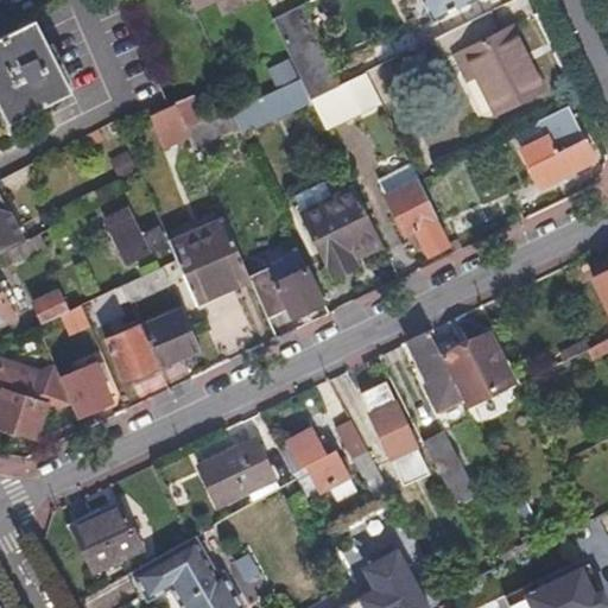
[(190,0),(196,12),(219,0),(190,0)]
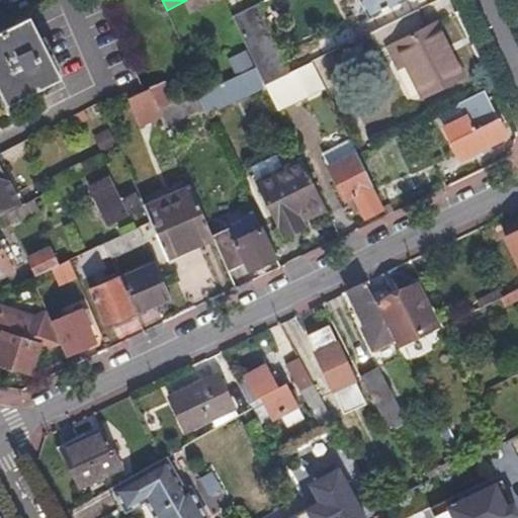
[(405,0),(355,0),(365,20),(405,0)]
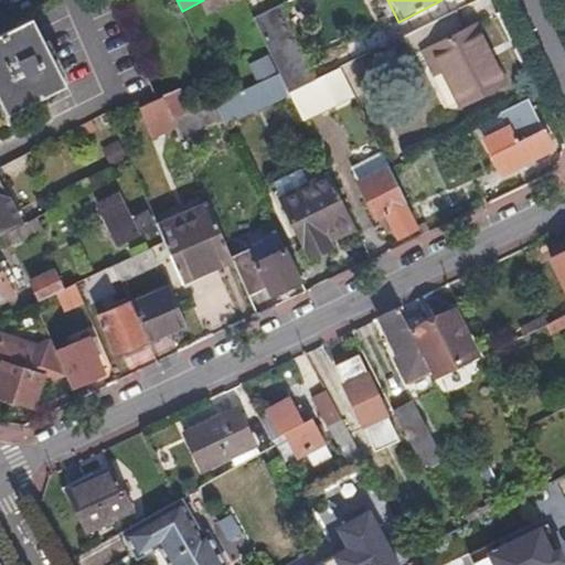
[(290,93),(316,81),(279,6),(254,18),(281,76),(290,93)]
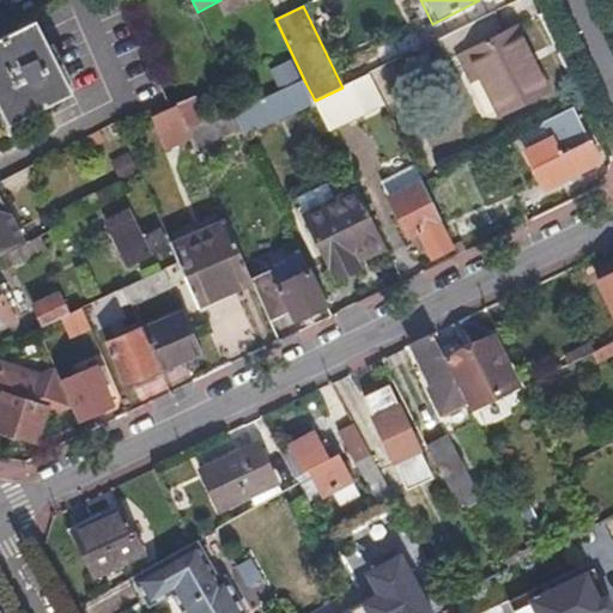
[(495,12),(438,41),(450,64),(461,58),(473,80),(483,77),(502,115),(550,91),(535,62),(530,65),(526,54),(529,52),(516,26),(505,32),(495,12)]
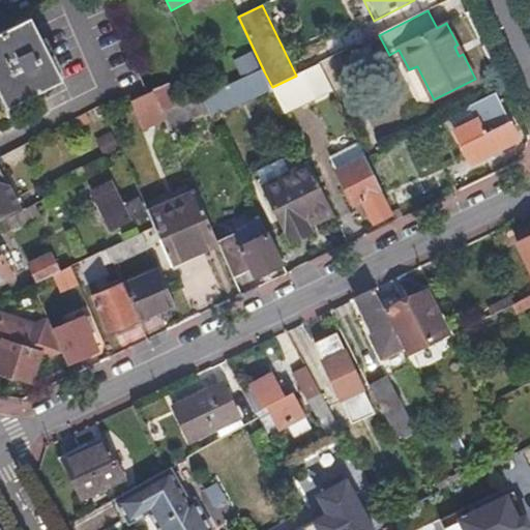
[(0,34),(0,89),(9,108),(63,81),(33,19),(0,34)]
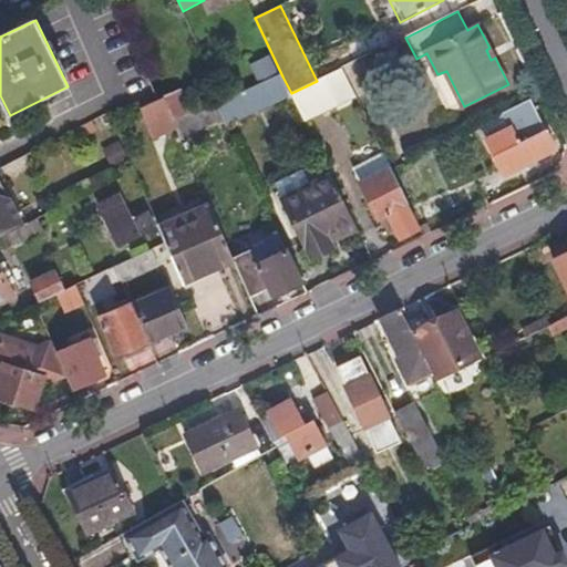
[(305,122),(356,95),(342,69),(317,81),(291,93),(292,96),(305,122)]
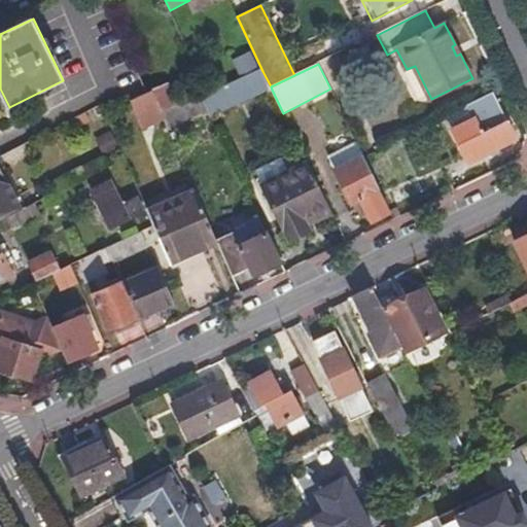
[(237,104),(272,90),(271,86),(262,71),(230,85),(237,104)]
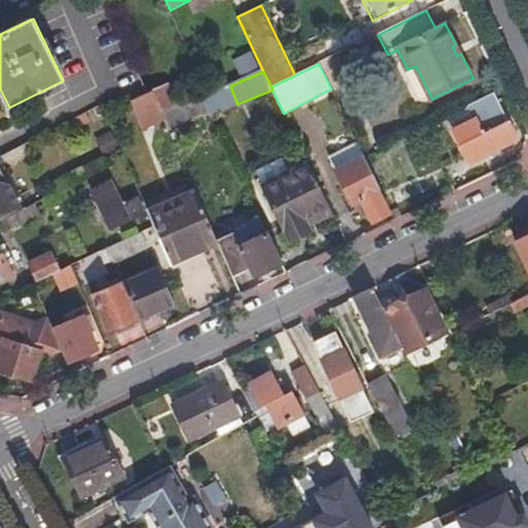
[(162,113),(178,107),(167,84),(153,90),(153,92),(162,113)]
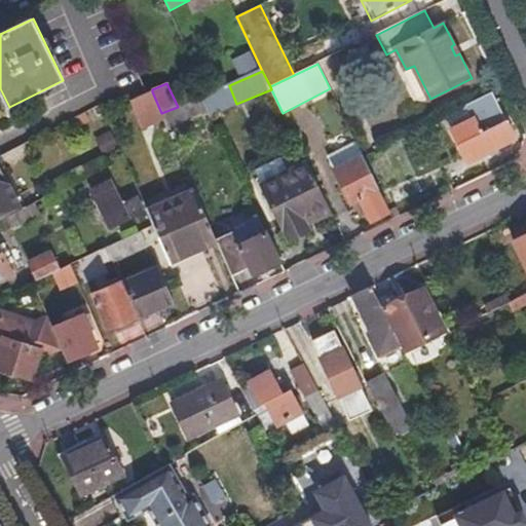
[(211,116),(236,104),(229,85),(208,95),(201,97),(209,111),(211,116)]
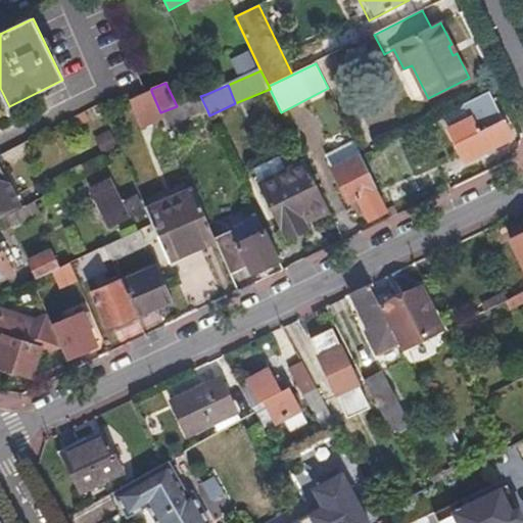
[(142,128),(163,117),(160,112),(151,91),(146,92),(130,99),(142,128)]
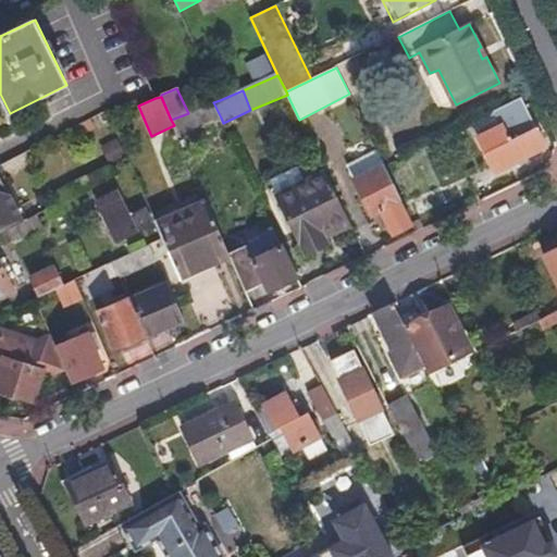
[(520,97),(477,119),(484,133),(478,137),(496,172),(545,148),(520,97)]
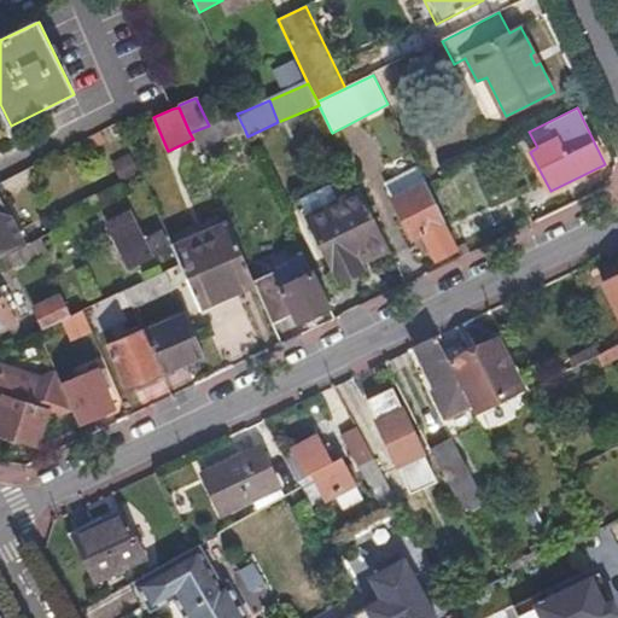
[(197,150),(245,130),(237,114),(209,126),(190,133),(193,139),(197,150)]
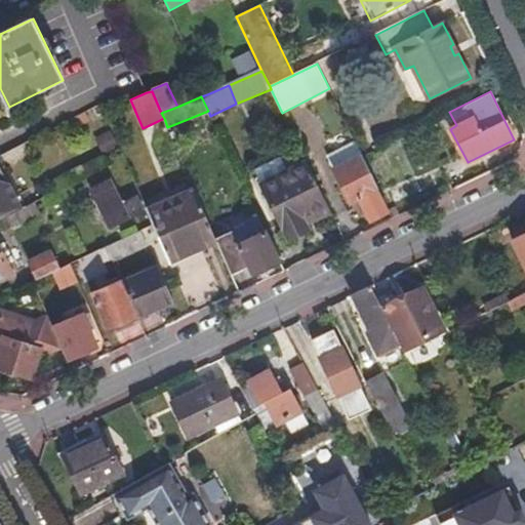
[(85,113),(72,120),(76,129),(89,123),(85,113)]
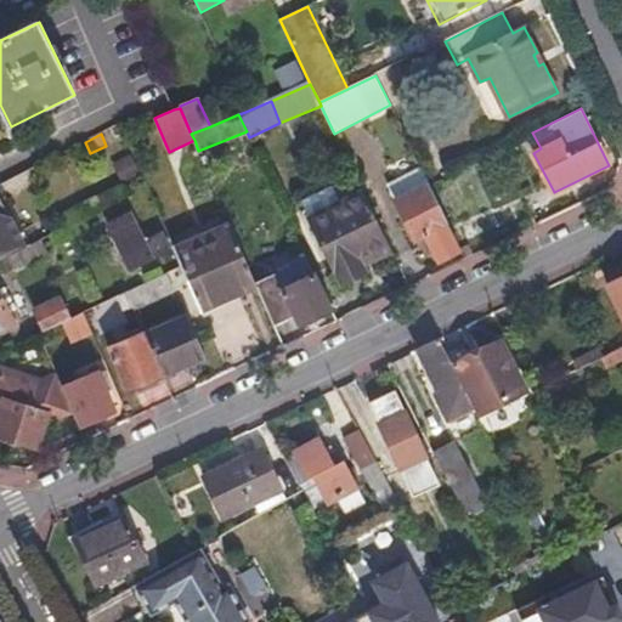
[(135,154),(114,162),(123,181),(142,174),(135,154)]
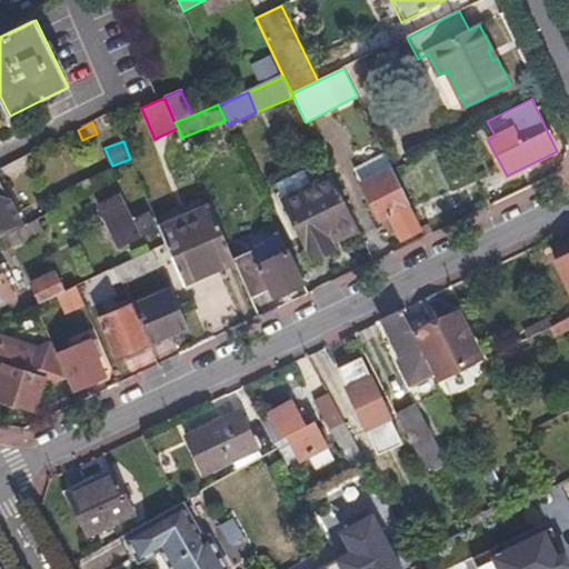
[(421,229),(392,169),(362,185),(380,218),(389,215),(400,239),(421,229)]
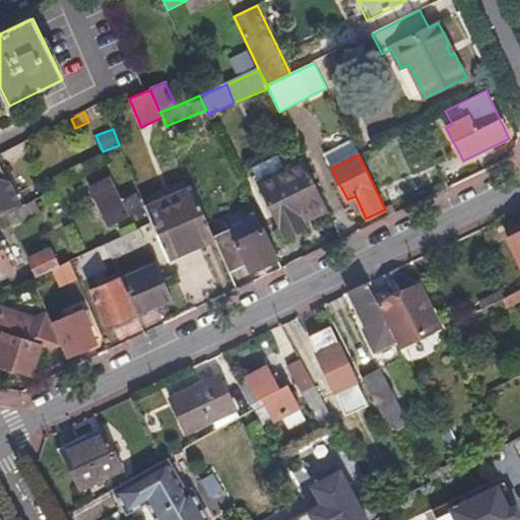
[(258,182),(284,170),(277,155),(252,168),(258,182)]
